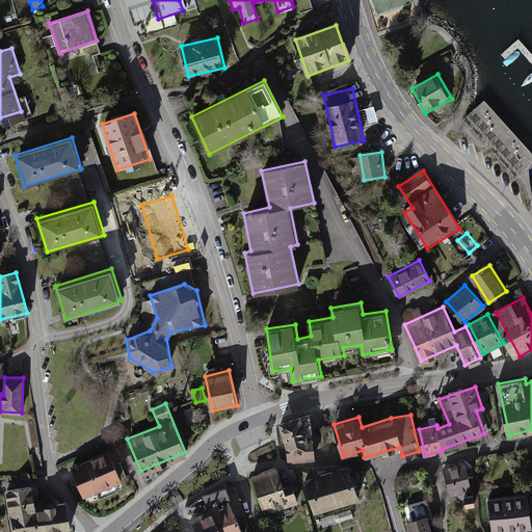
[(286,422),(289,459),(315,456),(312,420),(286,422)]
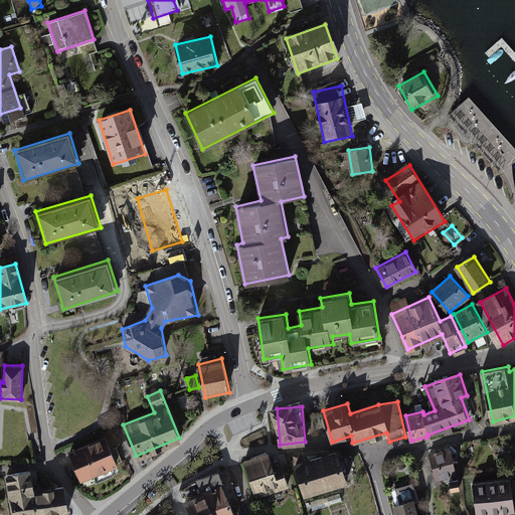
[(106,438),(69,453),(79,479),(117,464),(106,438)]
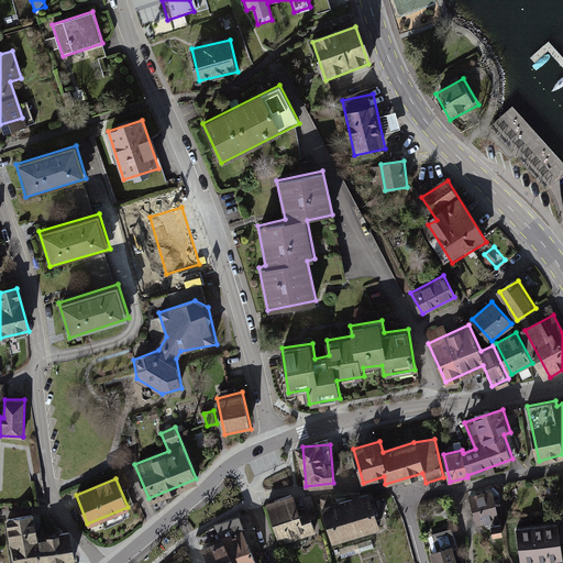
[(493,489),(468,496),(477,527),(500,520),(493,489)]
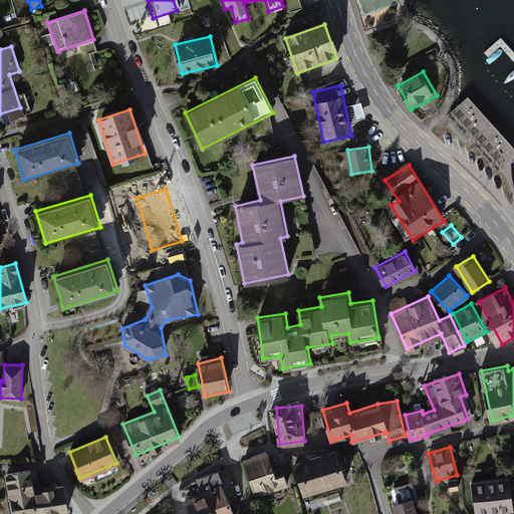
[(336,450),(294,462),(304,495),(346,483),(336,450)]
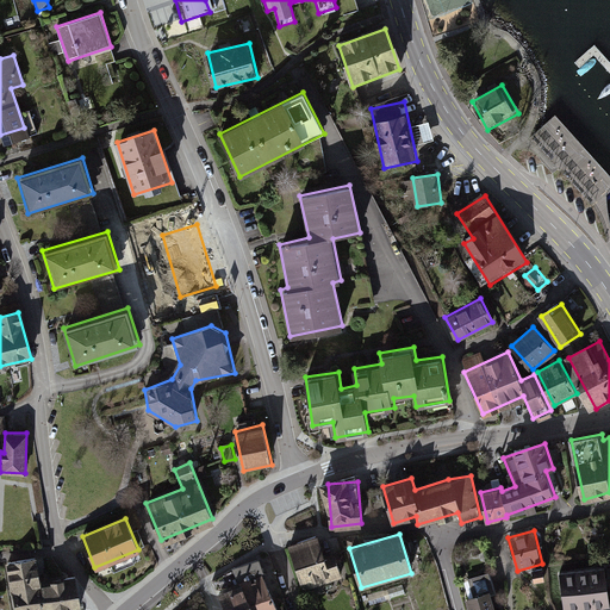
[(327,560),(318,535),(292,543),(306,586),(341,576),(335,556),(327,560)]
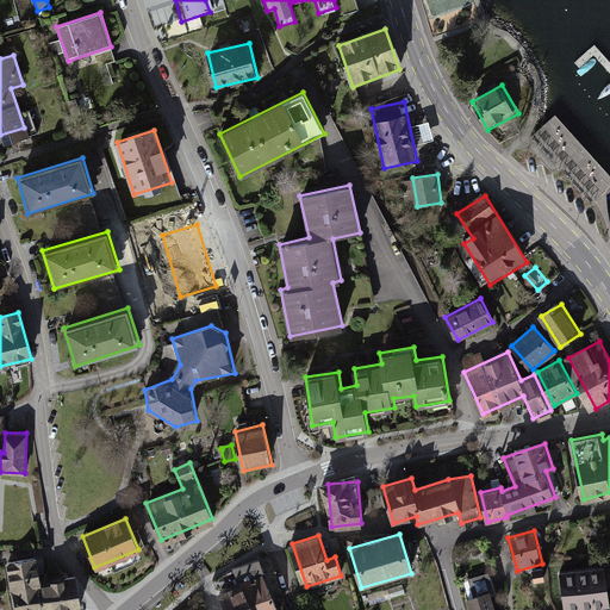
[(36,559),(6,565),(16,609),(70,609),(82,608),(75,576),(41,584),(36,559)]
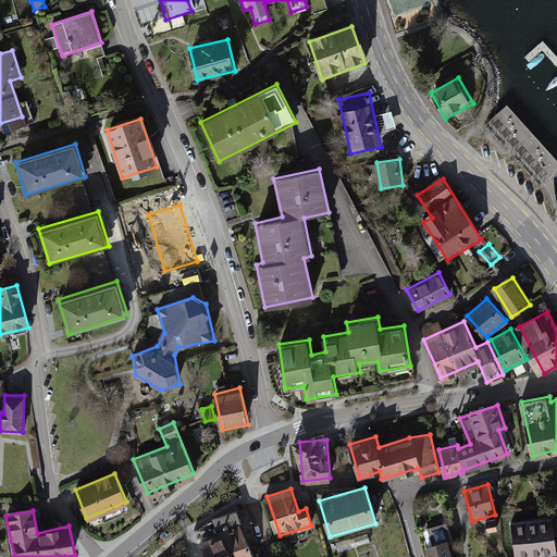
[(214,519),(196,530),(207,556),(252,556),(235,514),(214,519)]
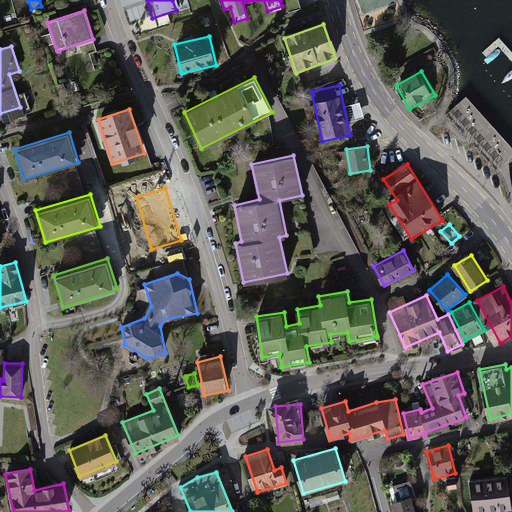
[(417,498),(411,479),(393,485),(397,499),(392,501),(395,511),(416,511),(413,500),(417,498)]
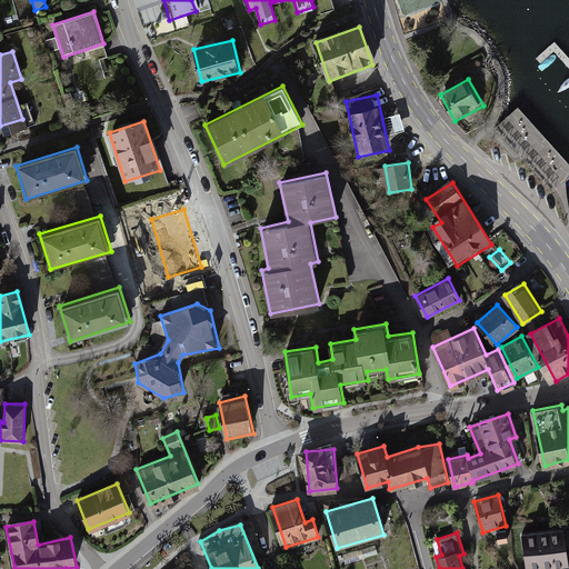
[(520,539),(525,568),(539,568),(568,565),(563,532),(520,539)]
